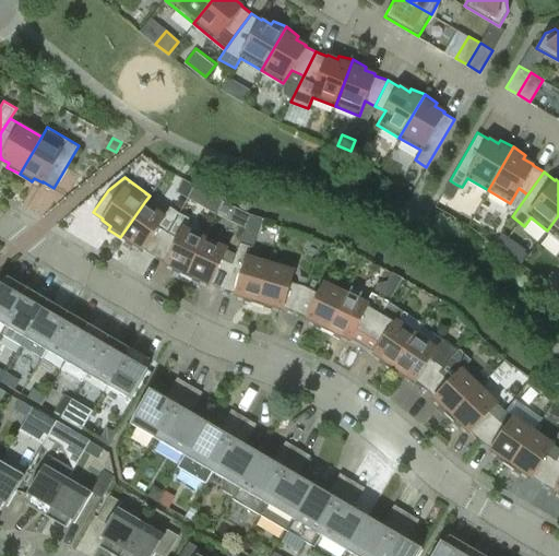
[(452,198),(460,186),(456,185),(450,180),(442,192),(452,198)]
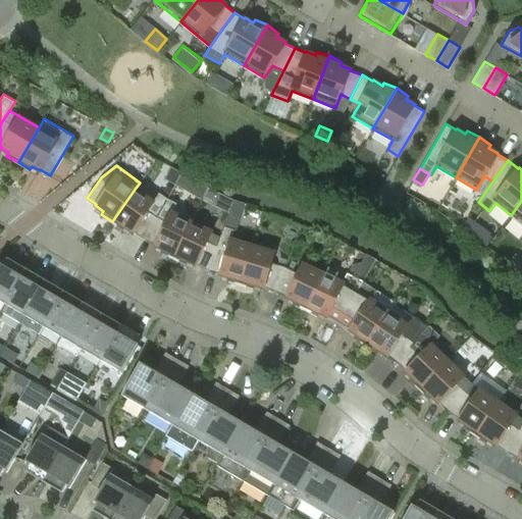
[(174,184),(185,189),(192,177),(181,171),(174,184)]
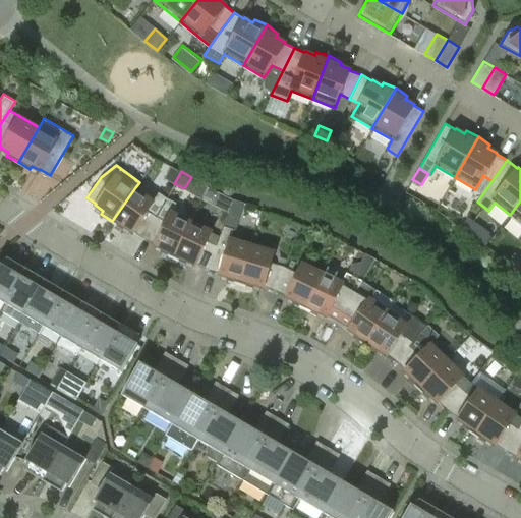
[(154,200),(135,187),(112,221),(122,229),(124,226),(132,231),(133,230),(143,237),(167,197),(160,192),(154,200)]
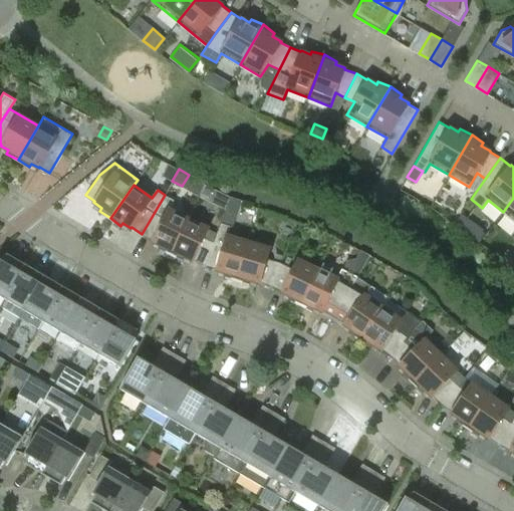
[(171,254),(188,217),(169,208),(173,199),(165,195),(142,234),(153,240),(153,241),(161,245),(159,248),(171,254)]
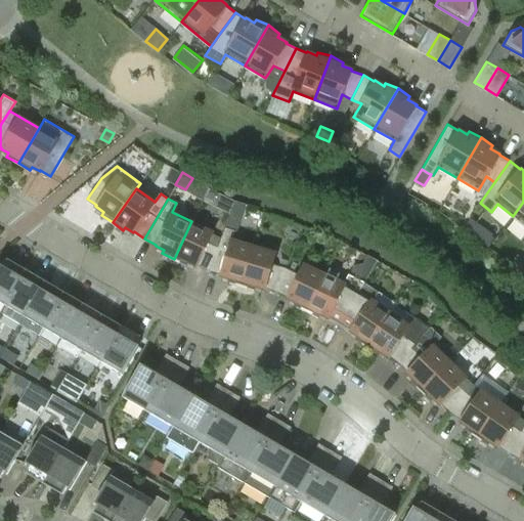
[(523,202),(513,216),(523,225),(523,202)]
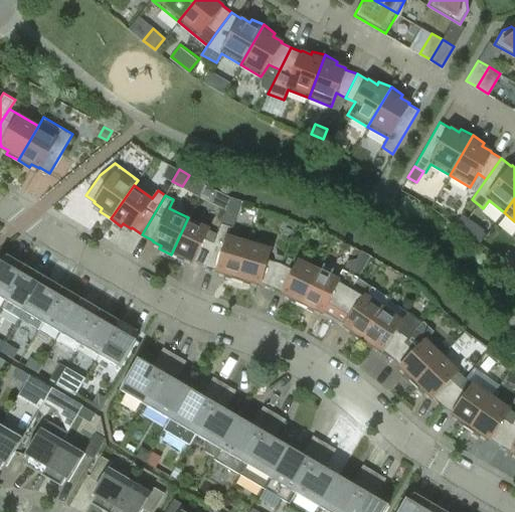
[(214,241),(205,237),(209,227),(188,217),(171,254),(183,261),(185,257),(193,261),(193,260),(205,266),(214,241)]
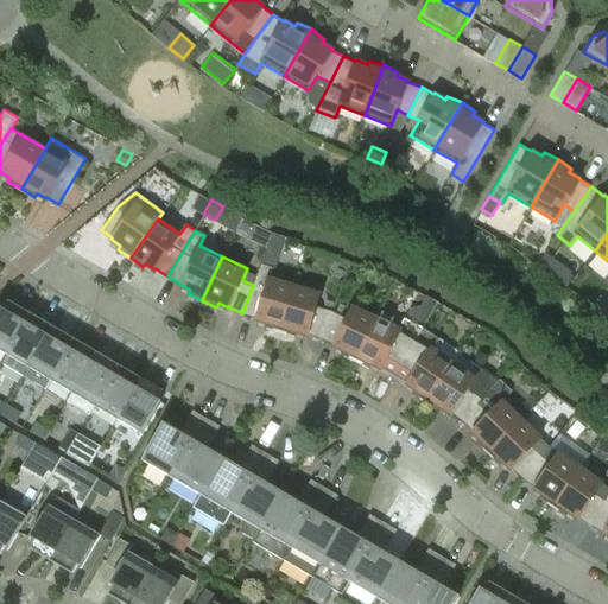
[(280,331),(296,285),(270,278),(273,266),(261,262),(253,285),(242,313),(257,317),(255,319),(266,322),(265,326),(280,331)]
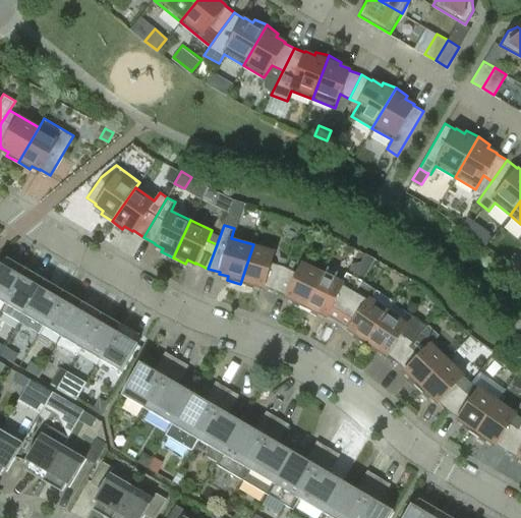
[(275,289),(284,266),(271,262),(274,251),(253,244),(240,284),(252,287),(254,284),(263,286),(264,285),(275,289)]
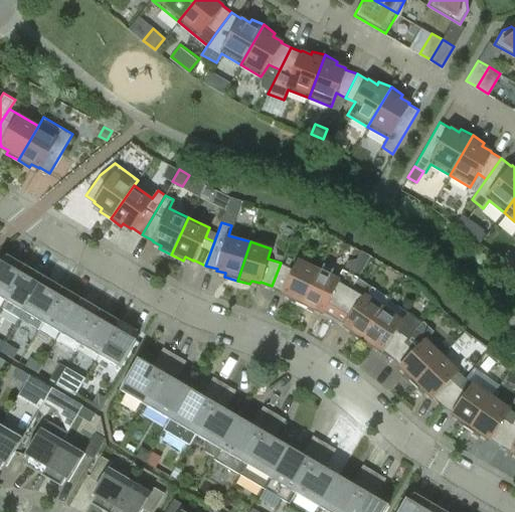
[(0,296),(5,299),(23,268),(6,254),(2,261),(0,259),(0,296)]
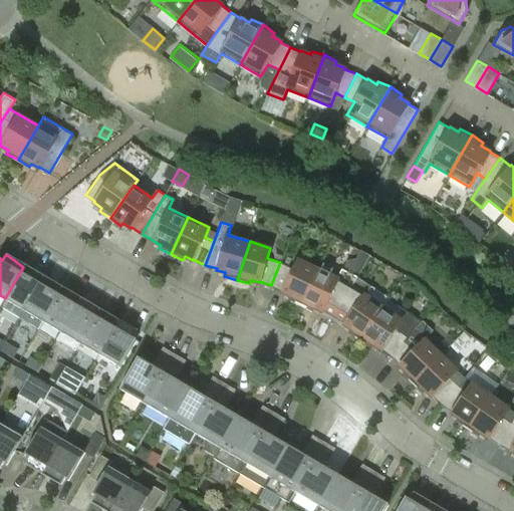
[(280,262),(271,285),(282,290),(282,292),(290,296),(288,299),(300,305),(318,268),(298,259),(293,268),(280,262)]
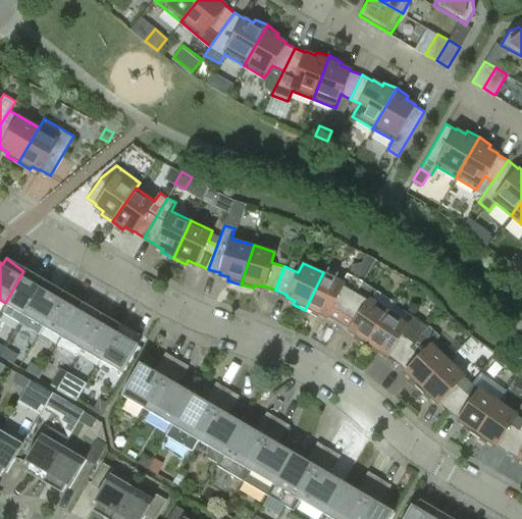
[(20,321),(44,280),(23,271),(5,303),(1,310),(20,321)]
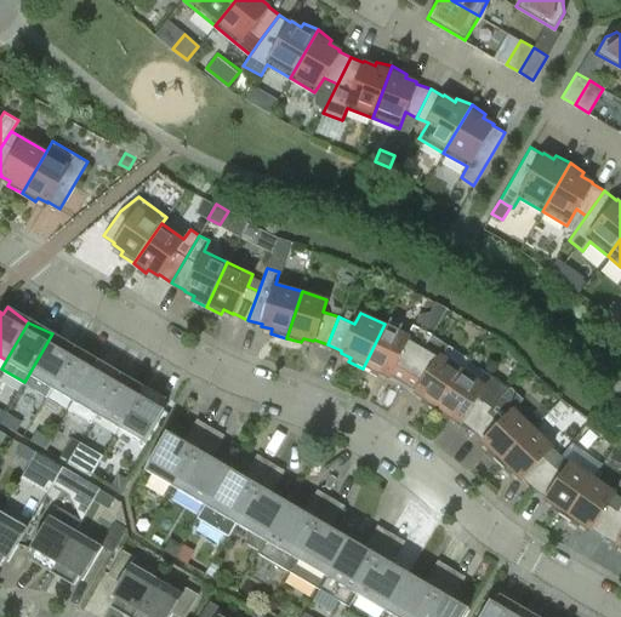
[(408,335),(385,324),(363,369),(377,375),(380,371),(389,376),(391,375),(404,381),(432,333),(412,324),(408,335)]
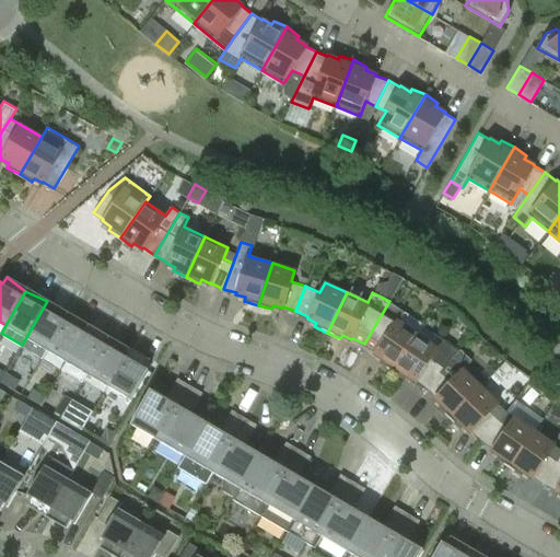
[(67,313),(47,301),(22,345),(42,357),(46,349),(67,313)]
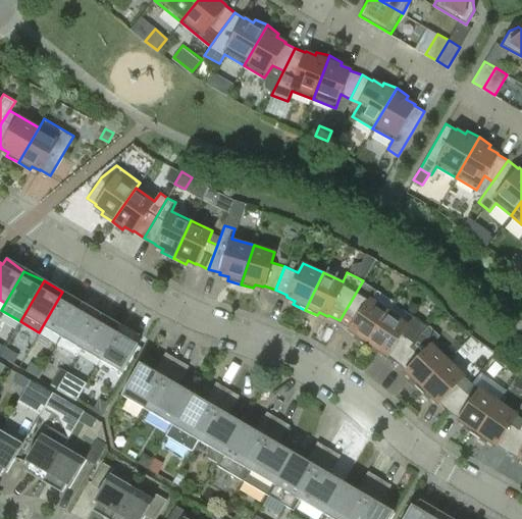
[(363,280),(340,320),(350,327),(349,328),(356,333),(354,336),(365,345),(388,311),(371,299),(377,290),(363,280)]
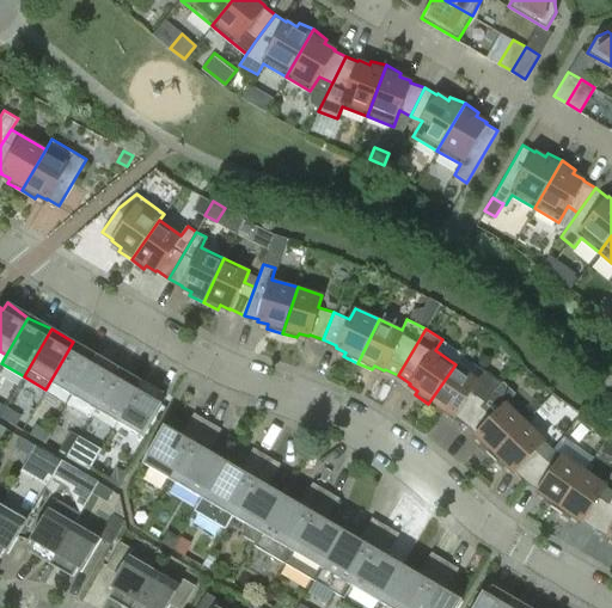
[(73,342),(50,381),(73,394),(95,356),(73,342)]
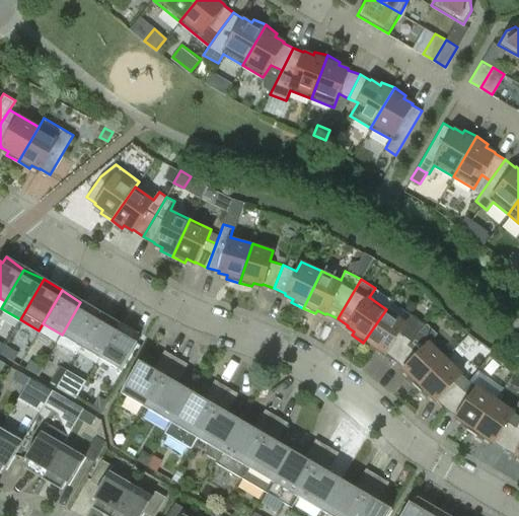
[(80,302),(62,335),(58,342),(76,353),(78,351),(99,313),(80,302)]
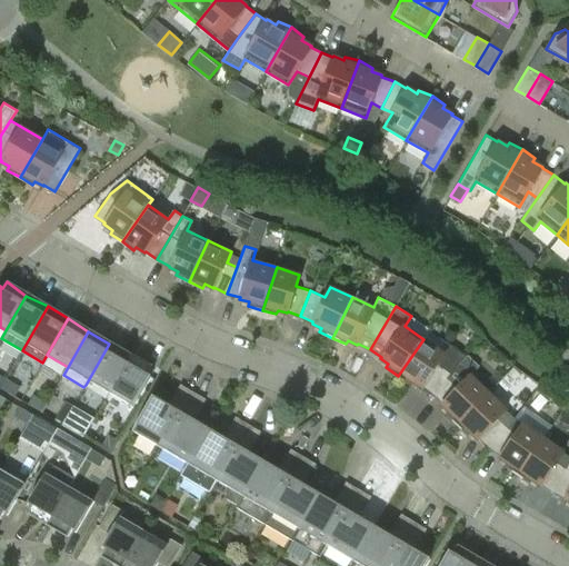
[(445,354),(423,339),(398,376),(410,385),(412,381),(421,387),(421,386),(432,394),(450,373),(458,364),(466,355),(451,345),(445,354)]
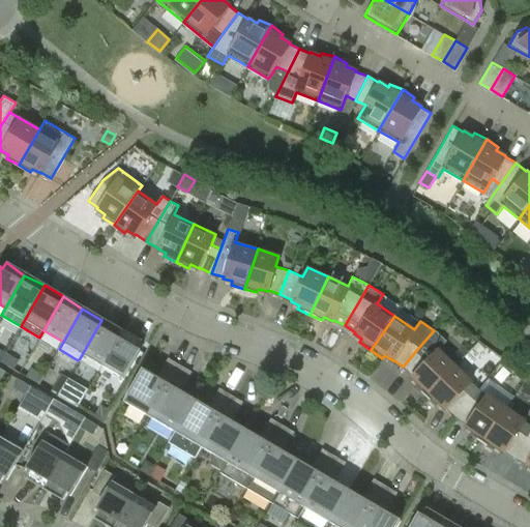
[(98,370),(101,363),(122,329),(101,320),(80,358),(98,370)]
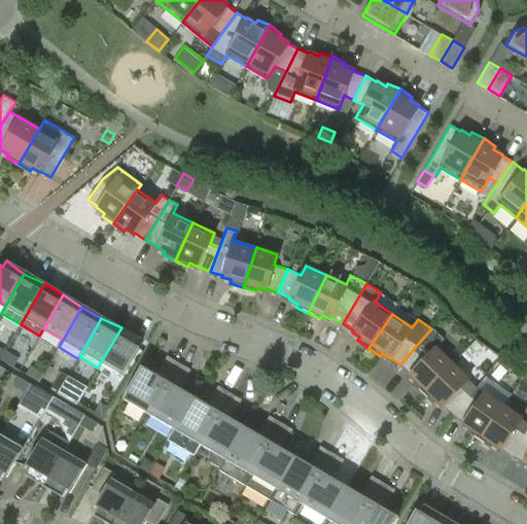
[(140,339),(121,327),(101,361),(124,375),(140,347),(137,345),(140,339)]
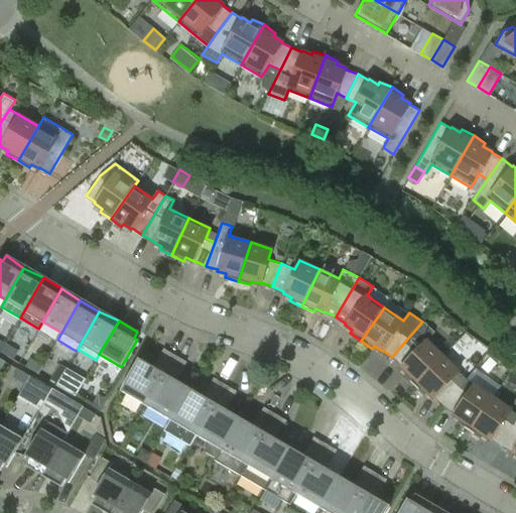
[(392,357),(401,365),(400,366),(407,372),(404,375),(414,384),(442,355),(415,330),(392,357)]
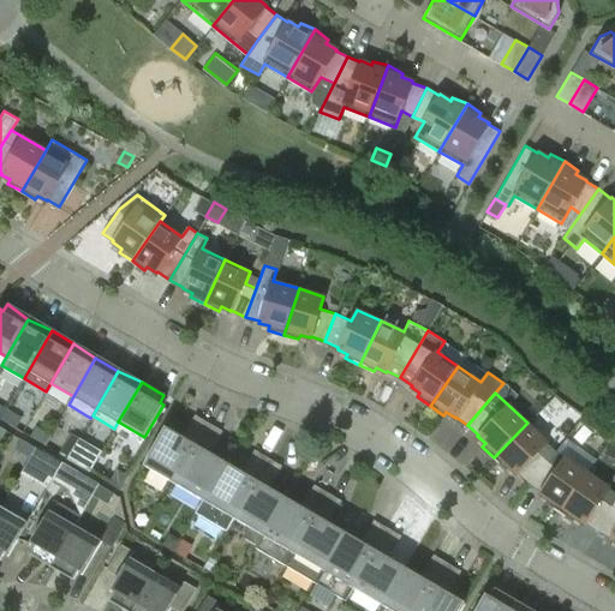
[(537,400),(527,411),(533,417),(543,407),(537,400)]
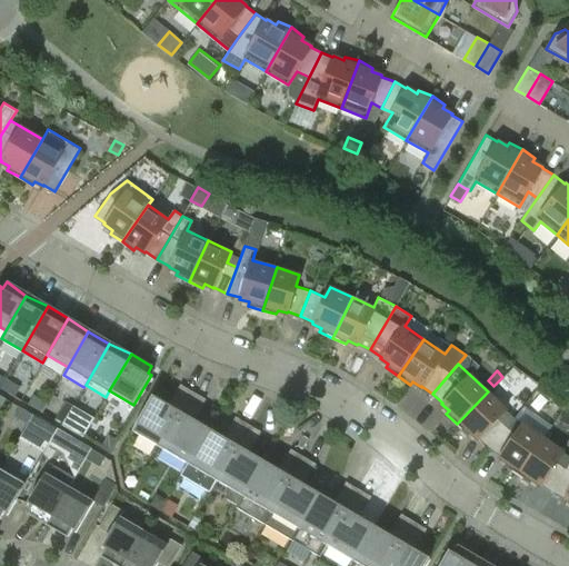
[(20,386),(6,377),(0,387),(15,395),(20,386)]
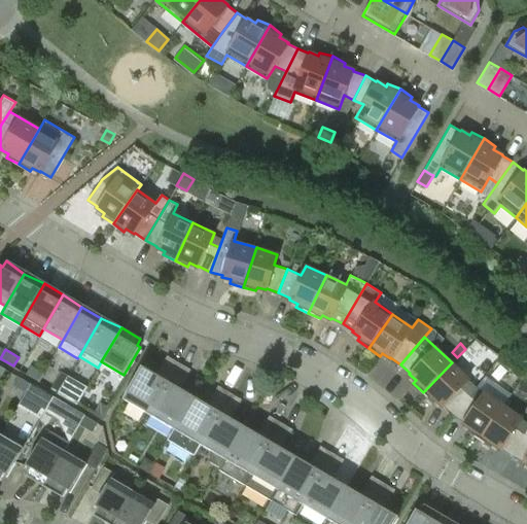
[(148,413),(164,387),(178,361),(167,355),(154,376),(141,369),(142,367),(141,365),(123,397),(148,413)]
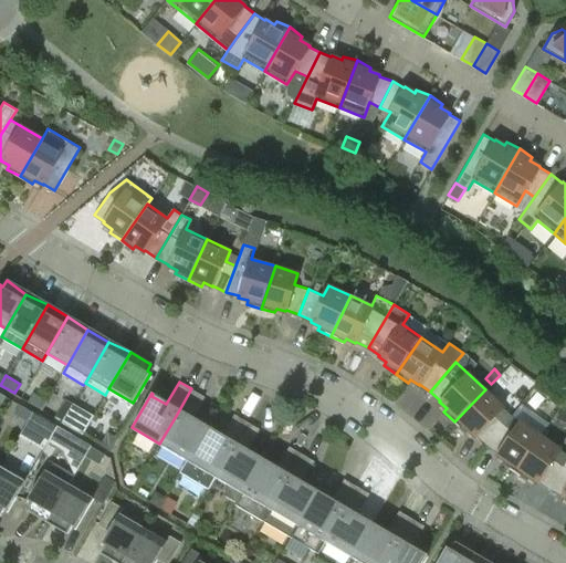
[(191,388),(176,416),(159,444),(187,459),(206,427),(191,419),(205,396),(191,388)]
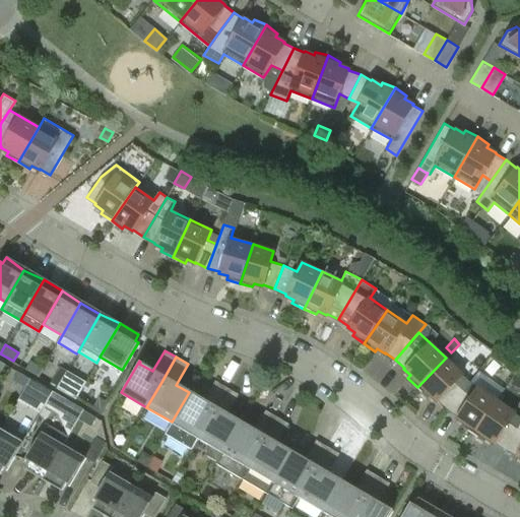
[(462,374),(446,358),(417,387),(428,396),(430,394),(437,400),(437,399),(447,408),(463,389),(455,381),(462,374)]
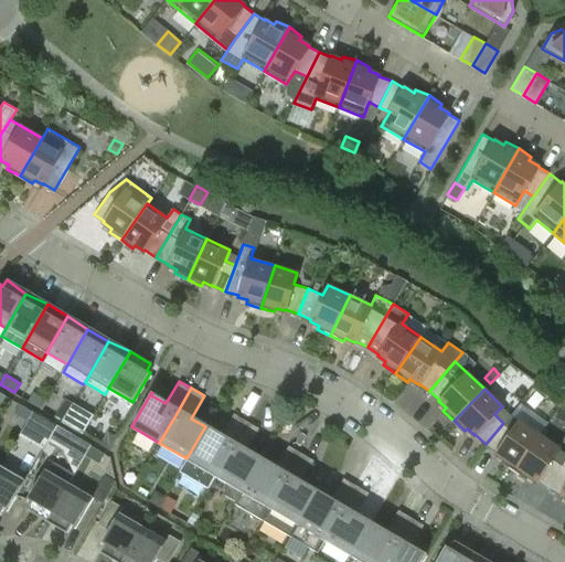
[(28,400),(42,407),(46,399),(33,391),(28,400)]
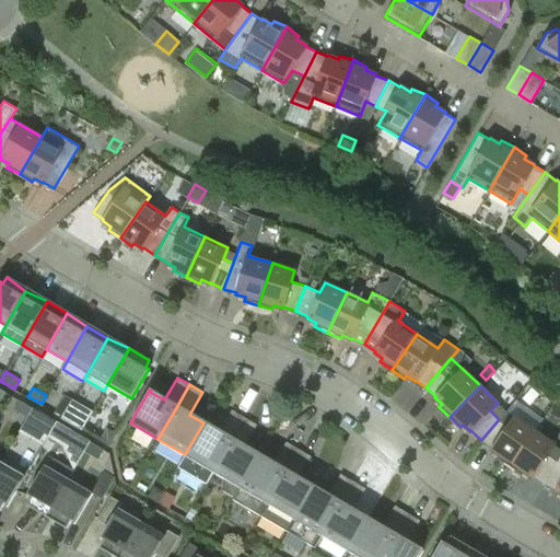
[(14,408),(27,416),(33,407),(19,398),(14,408)]
